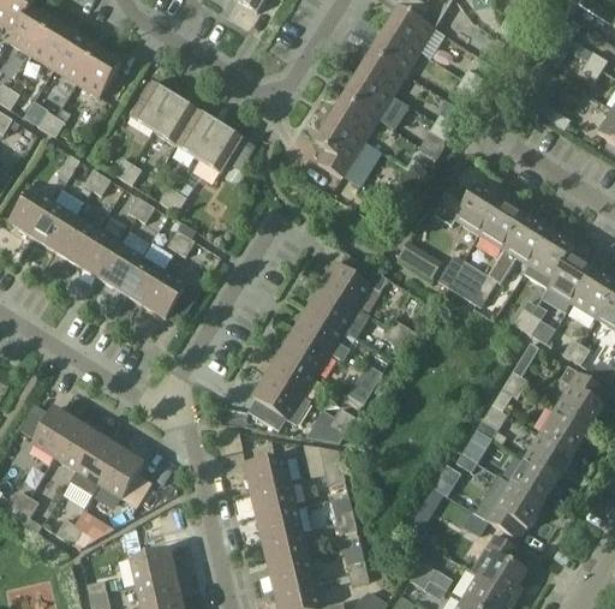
[(16,31),(31,5),(34,0),(3,0),(0,5),(0,22),(13,30),(16,31)]
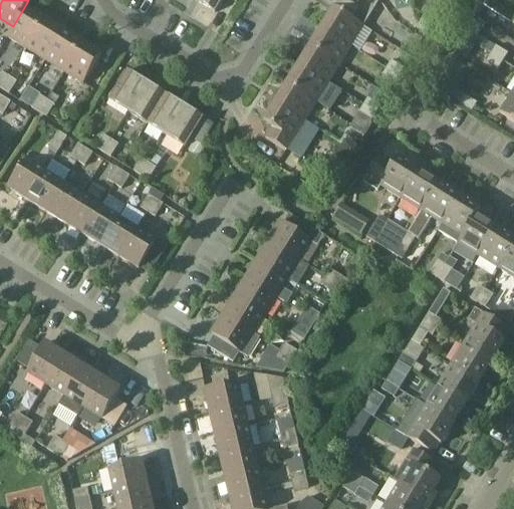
[(200,0),(215,9),(220,0),(200,0)]
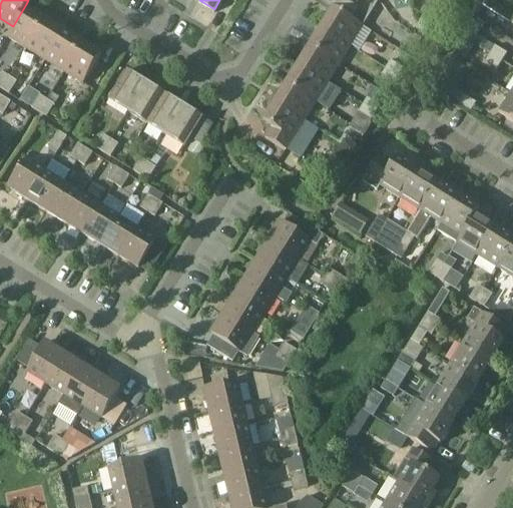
[(335,0),(332,5),(362,24),(366,19),(377,0),(335,0)]
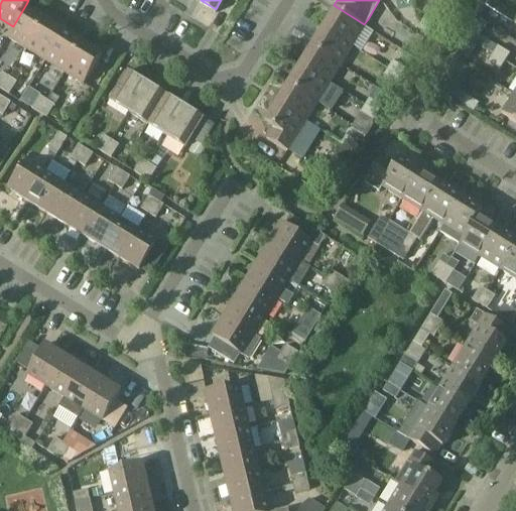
[(437,19),(444,7),(433,0),(429,0),(422,10),(437,19)]
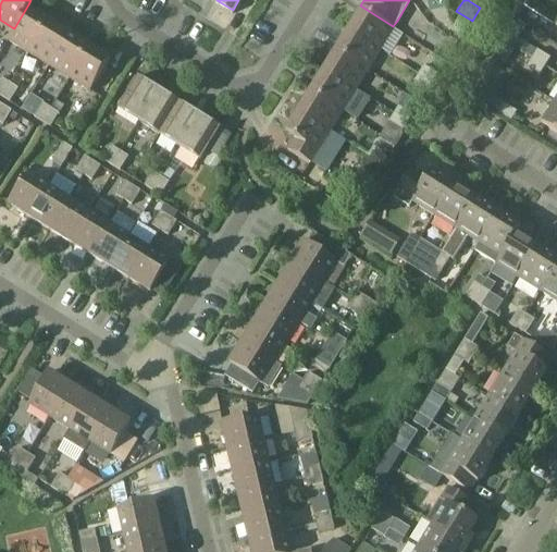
[(556,10),(540,0),(524,0),(523,2),(556,23),(556,10)]
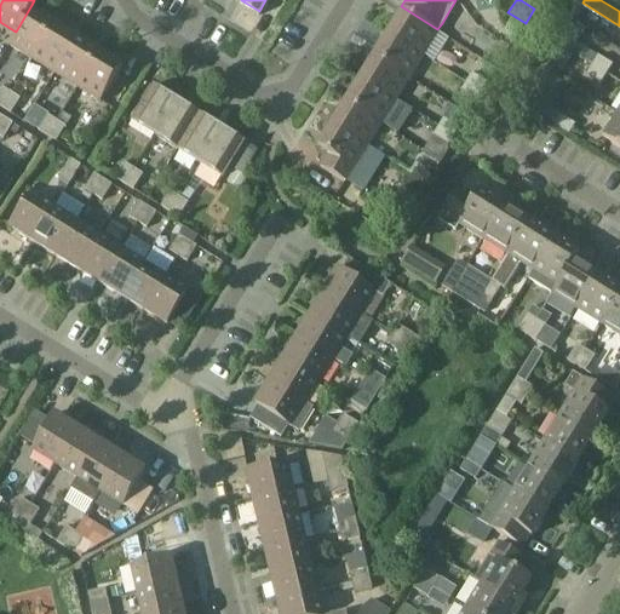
[(32,56),(55,19),(32,5),(16,32),(13,30),(7,40),(32,56)]
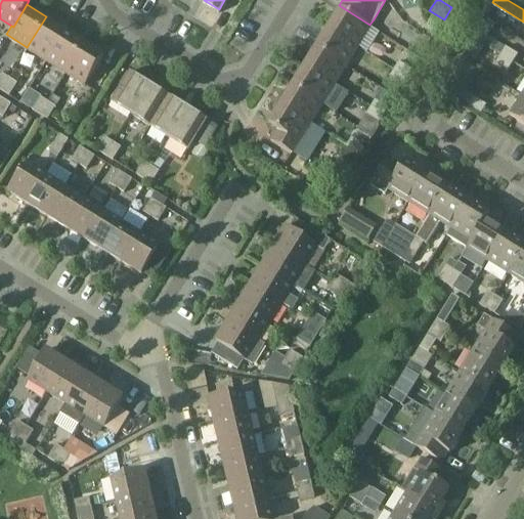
[(358,43),(369,25),(339,5),(328,25),(358,43)]
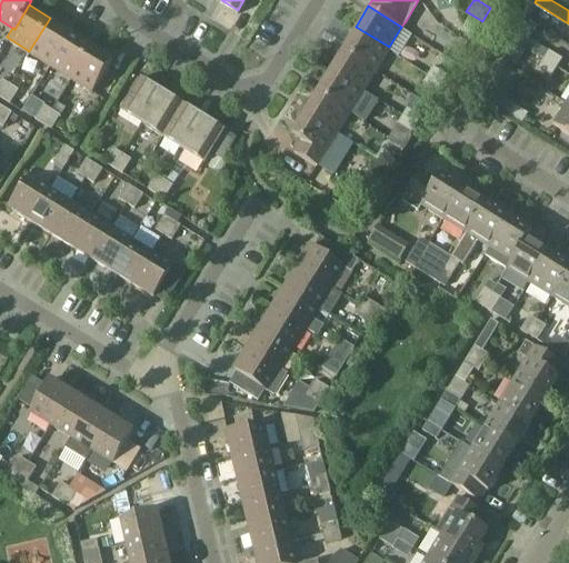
[(528,16),(521,27),(522,28),(531,33),(538,22),(529,17),(528,16)]
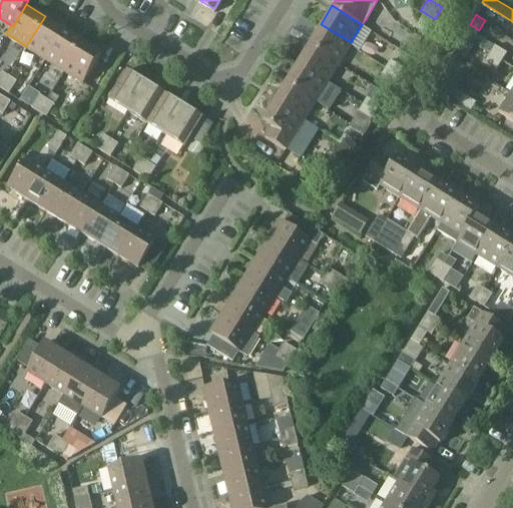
[(44,57),(63,27),(45,16),(26,46),(44,57)]
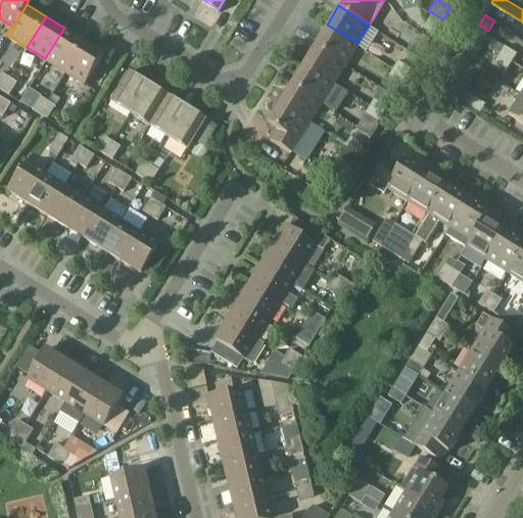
[(345,62),(358,43),(327,25),(315,44),(345,62)]
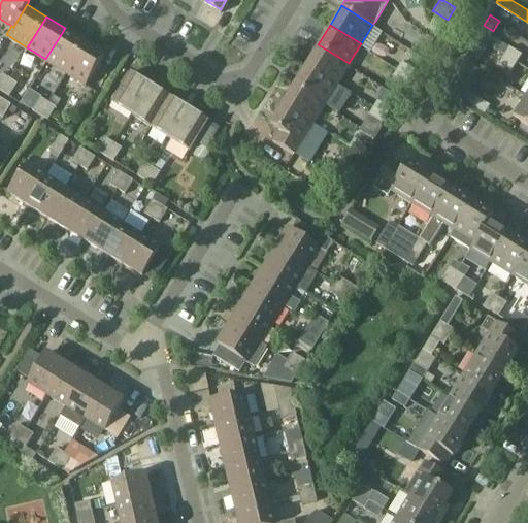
[(66,71),(85,40),(65,28),(45,59),(66,71)]
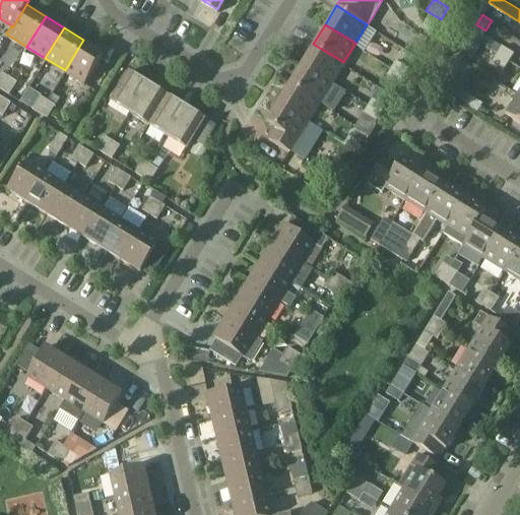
[(484,43),(499,51),(509,57),(513,50),(504,44),(503,46),(488,37),(484,43)]
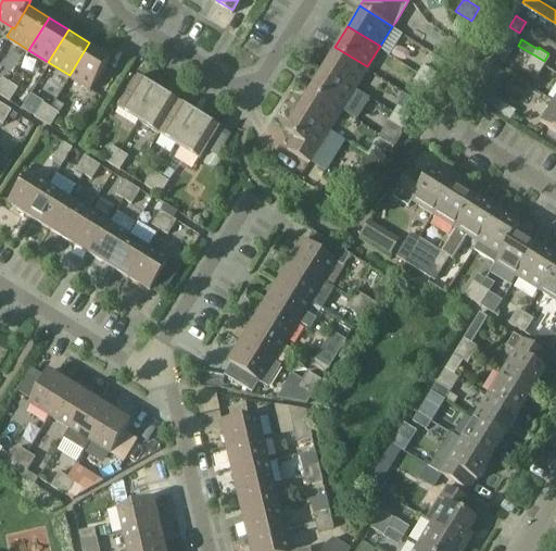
[(89,42),(70,75),(89,87),(110,54),(89,42)]
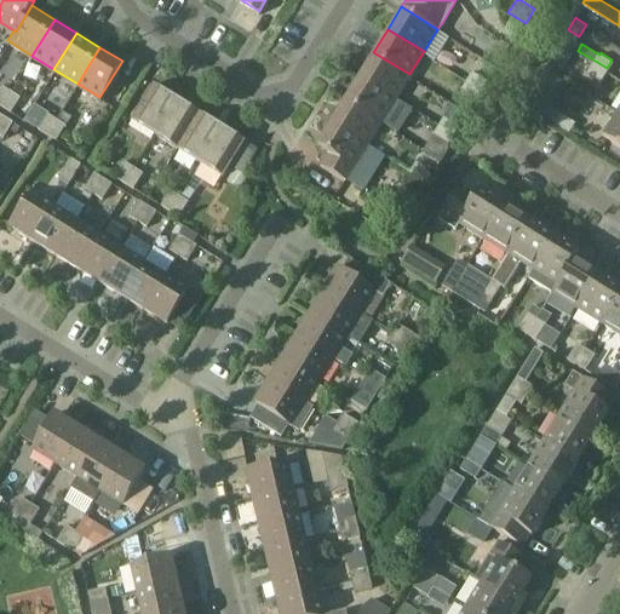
[(396,97),(409,74),(373,52),(360,74),(396,97)]
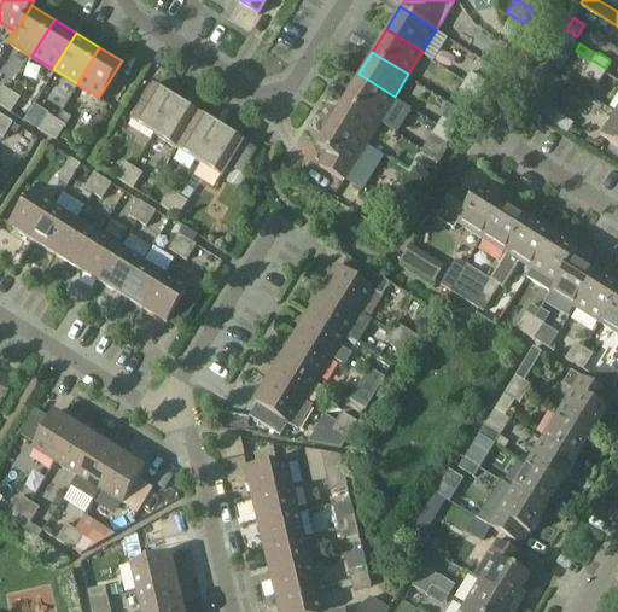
[(598,79),(605,68),(593,60),(587,71),(598,79)]
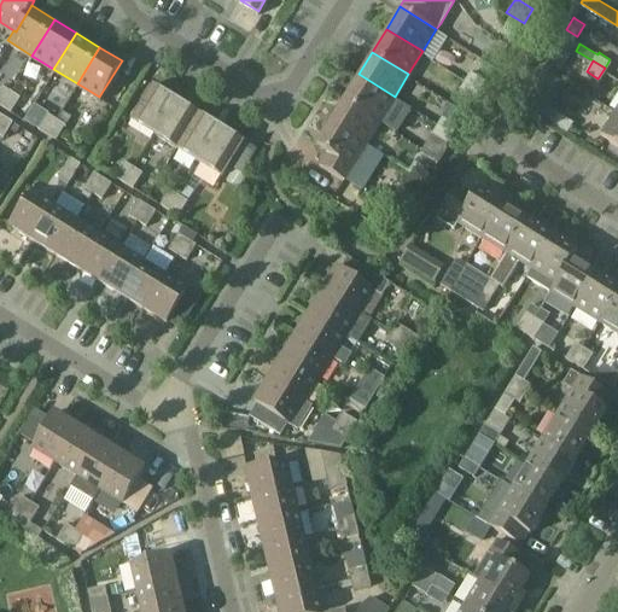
[(466,77),(481,87),(485,79),(471,70),(466,77)]
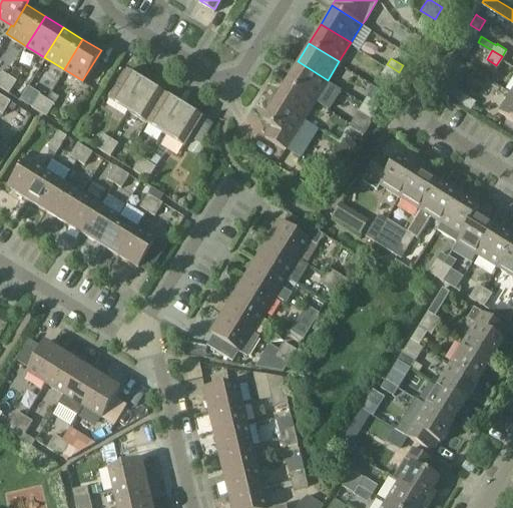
[(316,99),(328,80),(298,61),(285,81),(316,99)]
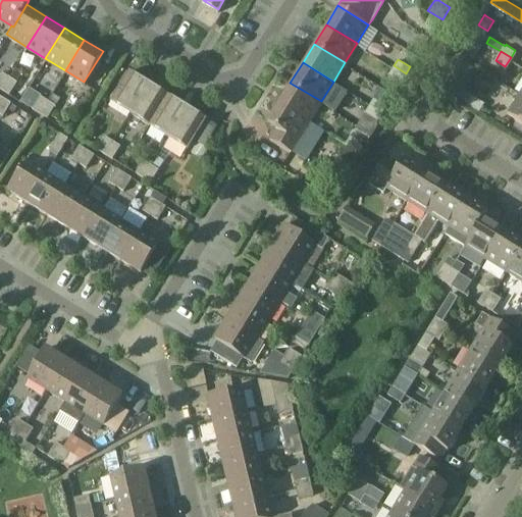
[(402,81),(406,73),(394,65),(388,72),(402,81)]
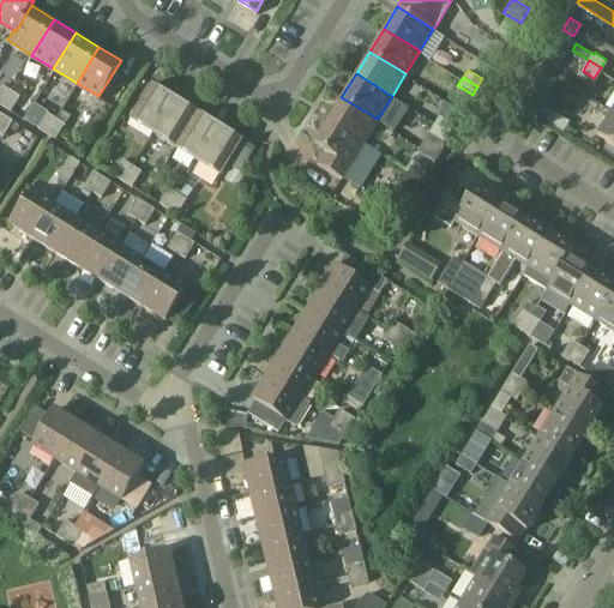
[(154,130),(175,95),(150,79),(128,115),(154,130)]
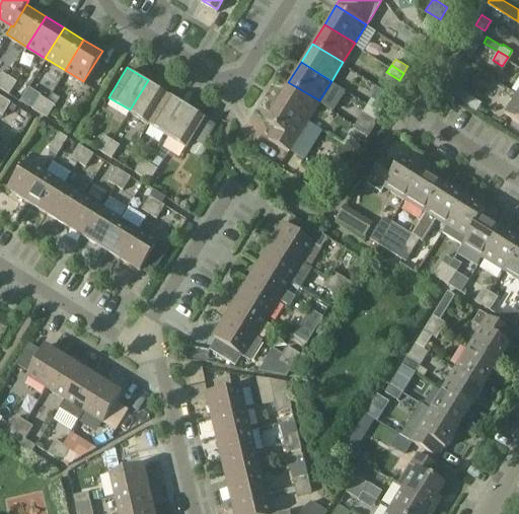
[(0,85),(1,87),(9,75),(2,70),(0,72),(0,85)]
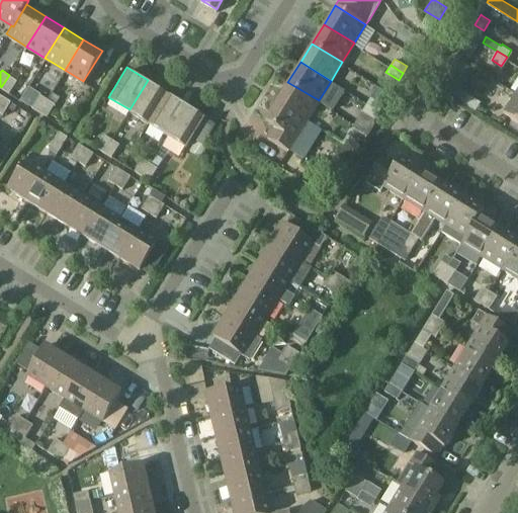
[(9,91),(16,79),(9,75),(1,87),(9,91)]
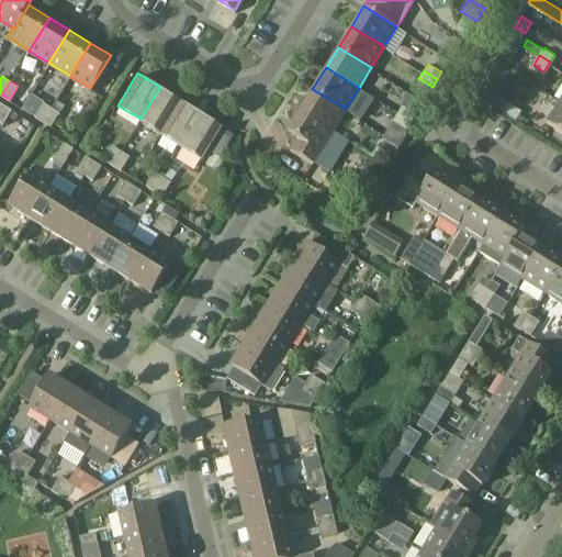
[(160,132),(181,99),(160,87),(141,119),(160,132)]
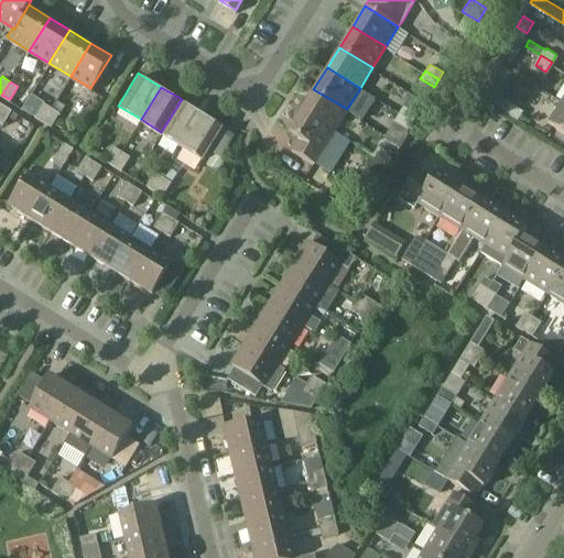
[(335,128),(347,109),(313,89),(302,108),(335,128)]
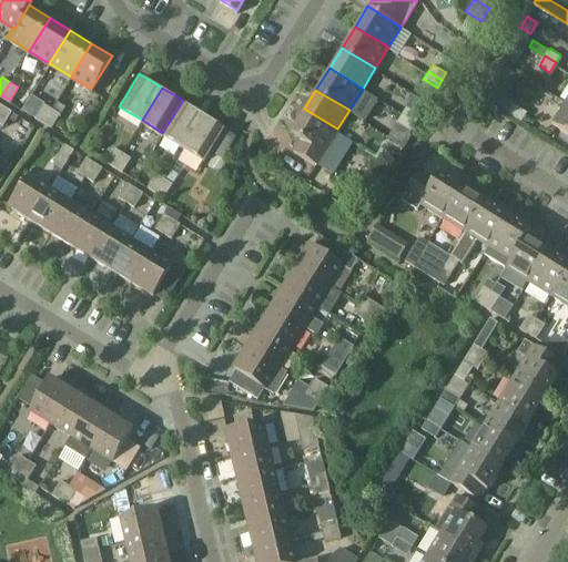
[(509,111),(521,119),(527,111),(514,103),(515,101),(499,92),(494,101),(509,111)]
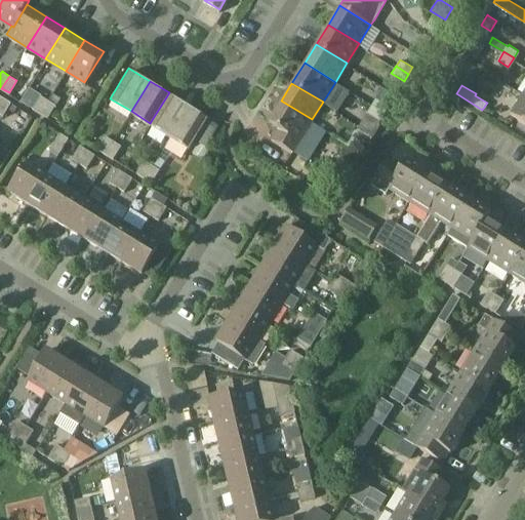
[(524,92),(522,91),(510,112),(524,121),(524,92)]
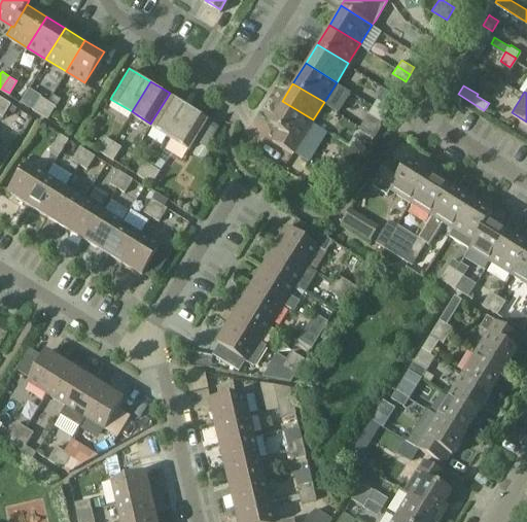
[(53,93),(47,100),(56,104),(60,97),(53,93)]
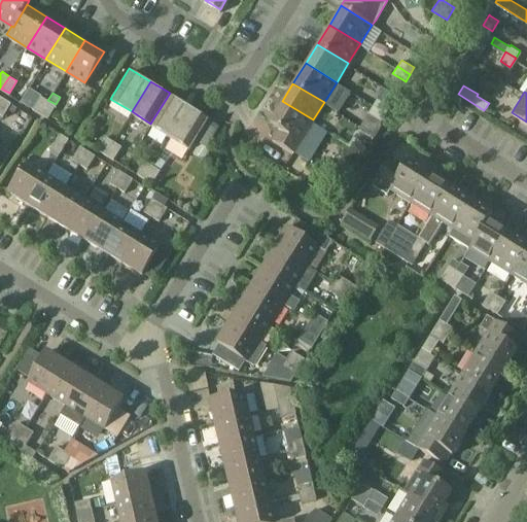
[(170,135),(188,105),(170,93),(150,124),(170,135)]
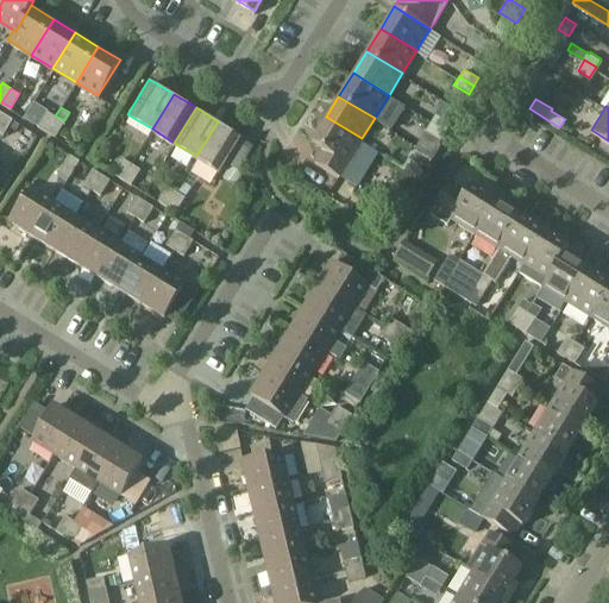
[(46,130),(55,115),(46,110),(38,124),(46,130)]
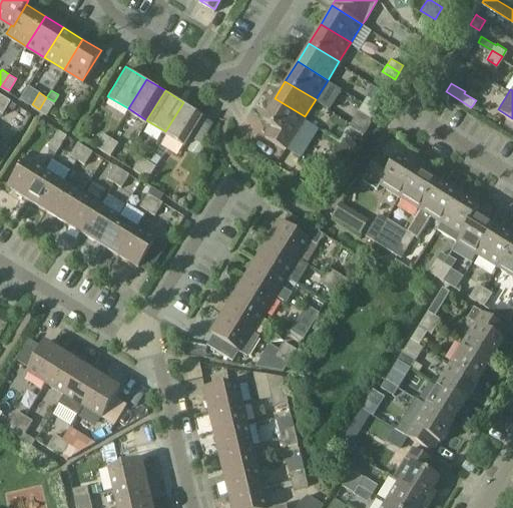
[(3,94),(0,98),(0,109),(2,111),(6,104),(10,98),(3,94)]
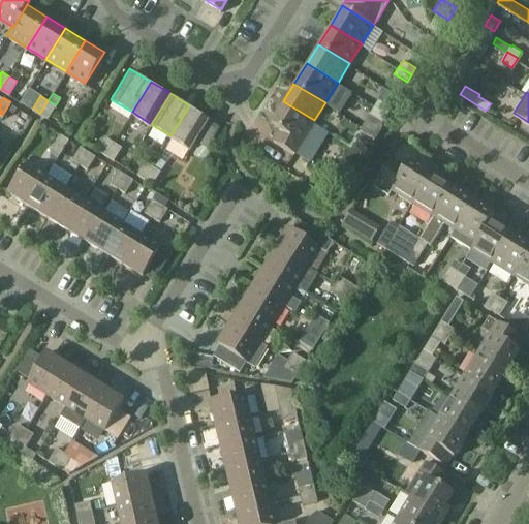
[(387,113),(392,105),(379,97),(374,105),(387,113)]
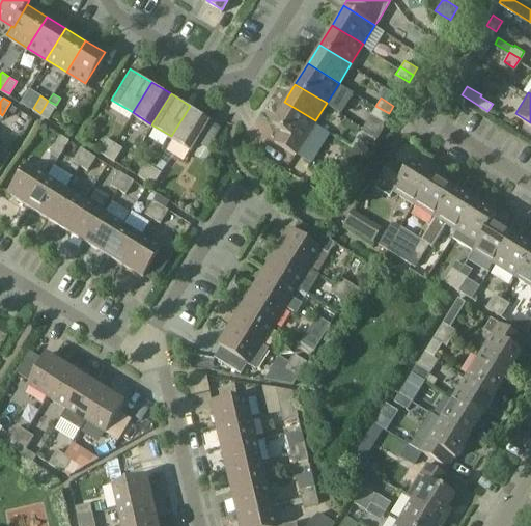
[(48,101),(40,113),(48,117),(56,105),(48,101)]
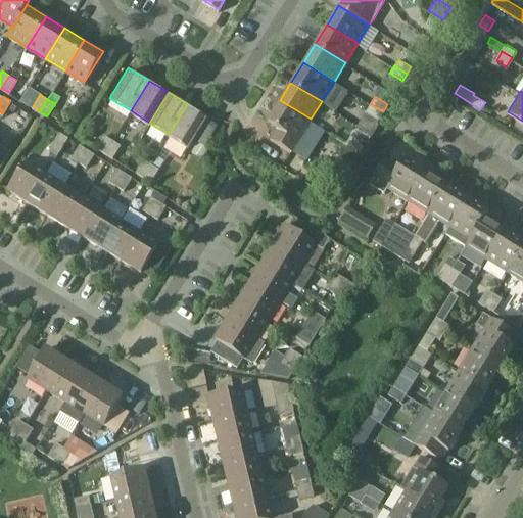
[(10,100),(6,106),(12,110),(16,104),(10,100)]
